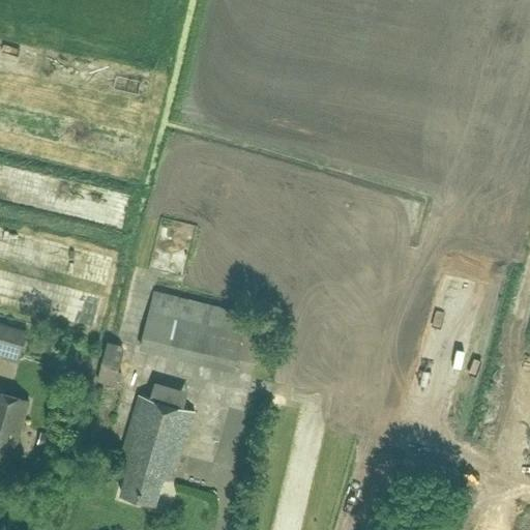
[(84,218),(83,205),(63,206),(64,219),(84,218)]
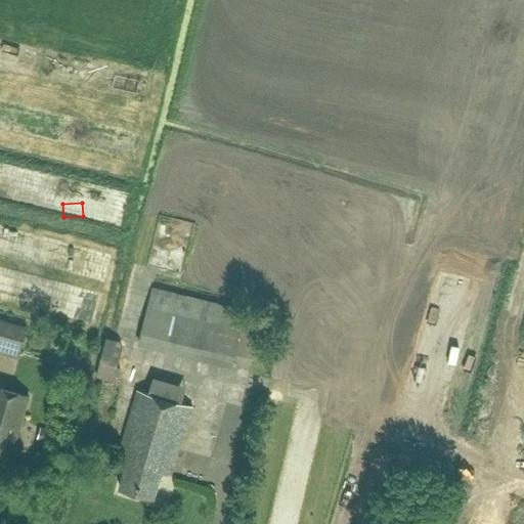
[(230,367),(233,355),(252,359),(258,334),(241,330),(245,310),(151,287),(137,345),(230,367)]
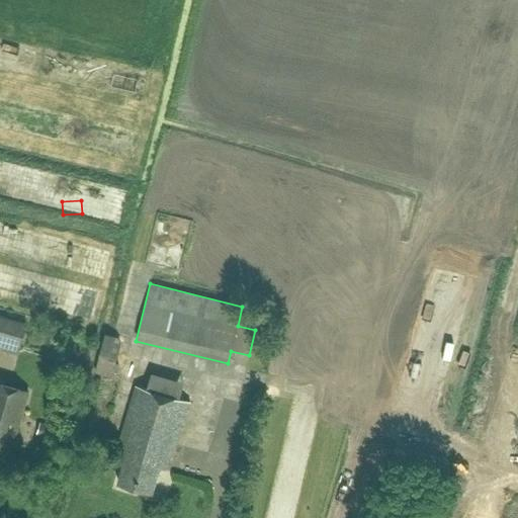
[(0,347),(17,352),(25,324),(0,316),(0,347)]
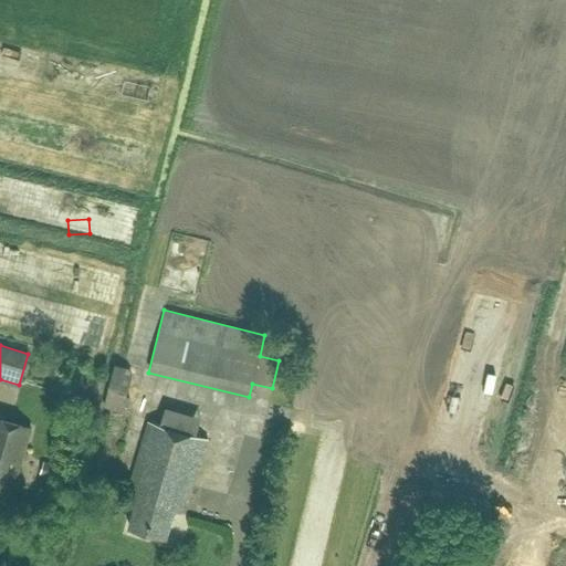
[(125,398),(129,384),(132,374),(129,368),(114,364),(103,407),(125,412),(129,399),(125,398)]
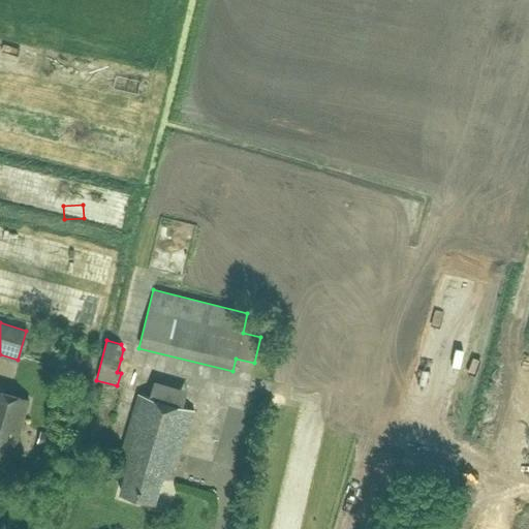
[(154,380),(149,396),(138,393),(117,462),(127,465),(119,492),(155,503),(164,475),(169,477),(175,461),(178,462),(194,409),(183,406),(187,390),(154,380)]
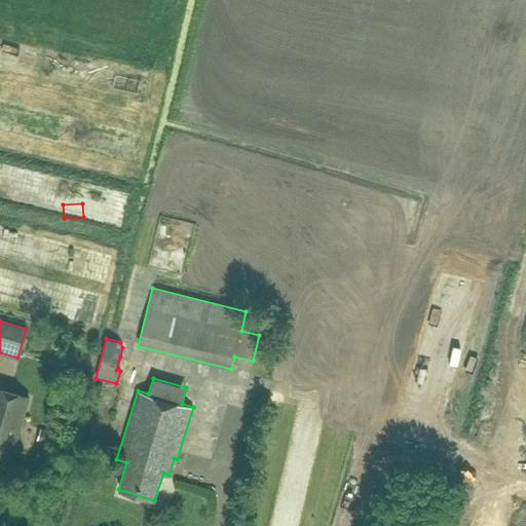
[(0,457),(8,460),(14,440),(16,441),(30,398),(0,387),(0,457)]
